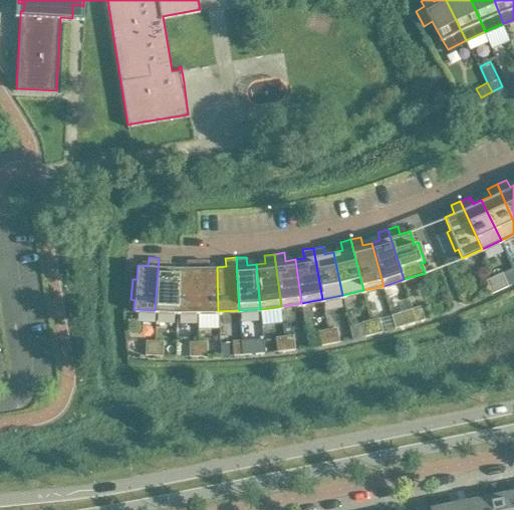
[(169,267),(169,258),(159,258),(155,310),(177,312),(178,267),(169,267)]
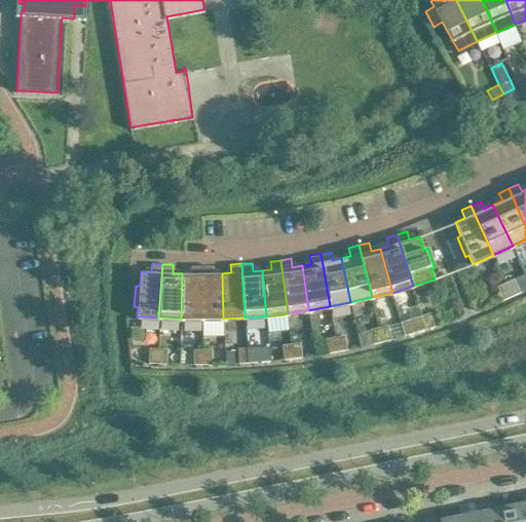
[(181,320),(202,319),(201,265),(191,265),(191,273),(182,273),(181,320)]
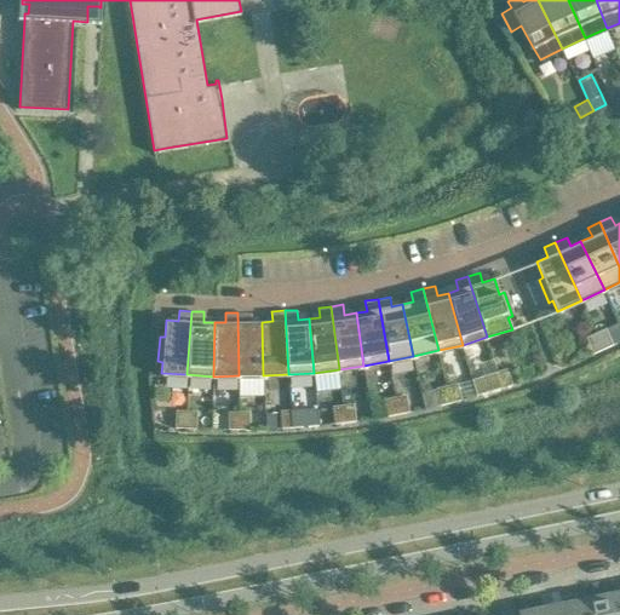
[(262,322),(251,322),(251,312),(237,312),(239,375),(263,375),(262,322)]
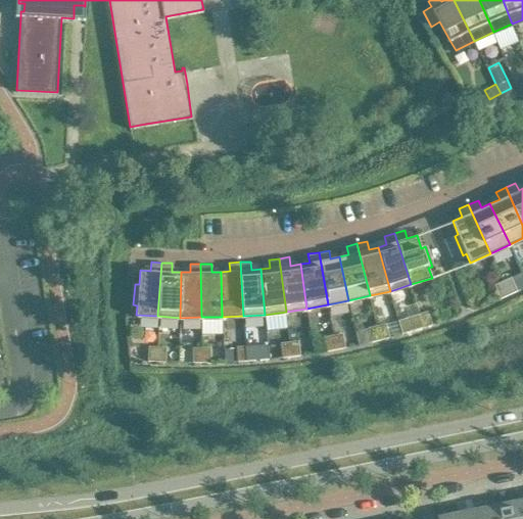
[(511,276),(503,279),(509,292),(517,288),(522,285),(522,274),(521,271),(511,276)]
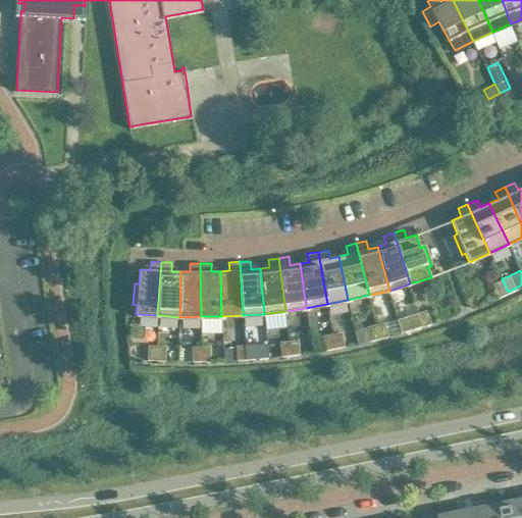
[(500,296),(508,292),(502,278),(493,282),(500,296)]
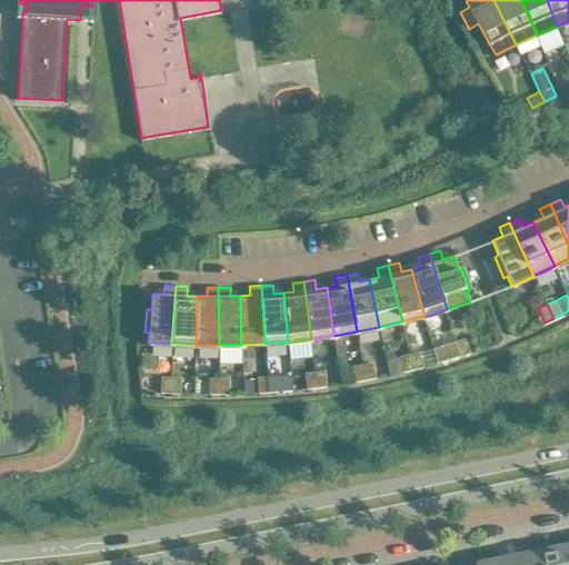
[(460,354),(469,352),(465,336),(456,339),(460,354)]
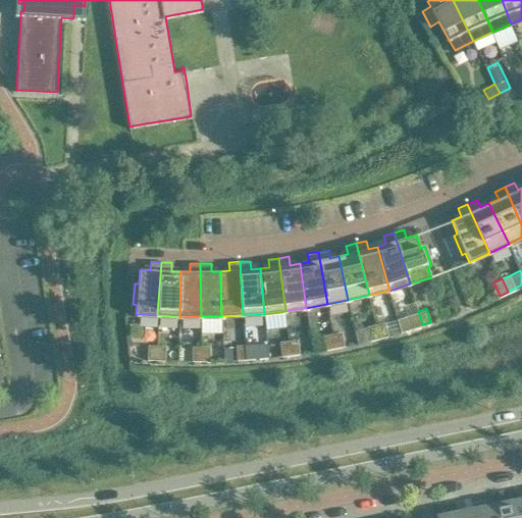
[(410,313),(398,317),(401,330),(414,327),(422,324),(418,311),(410,313)]
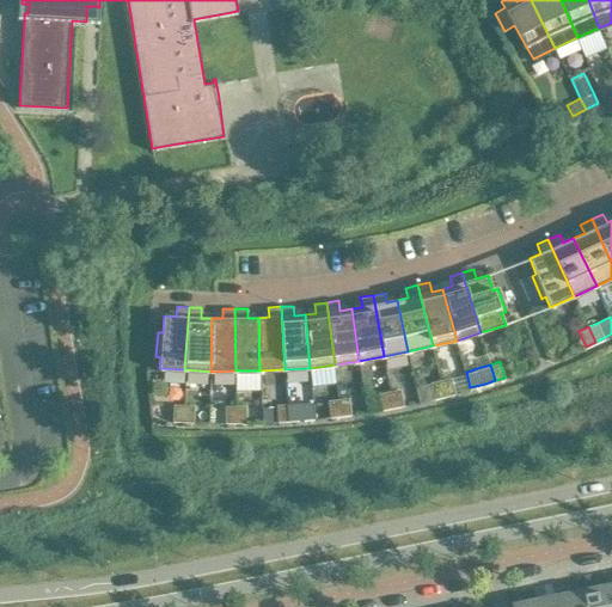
[(451,376),(441,379),(445,394),(454,392),(451,376)]
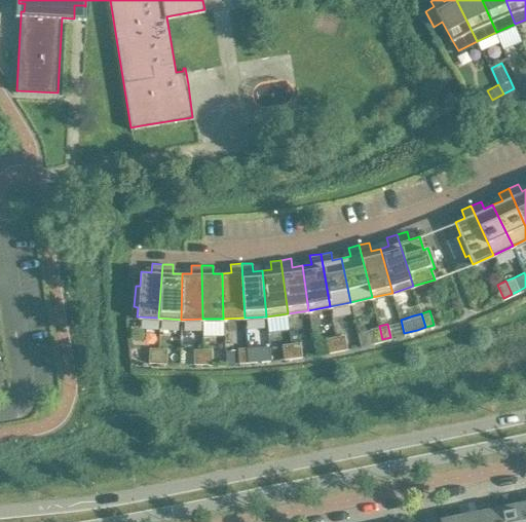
[(374,341),(382,339),(379,326),(370,328),(374,341)]
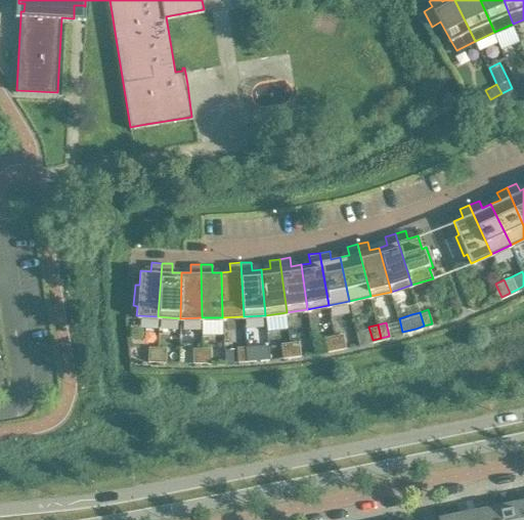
[(343,332),(334,334),(337,348),(345,346),(343,332)]
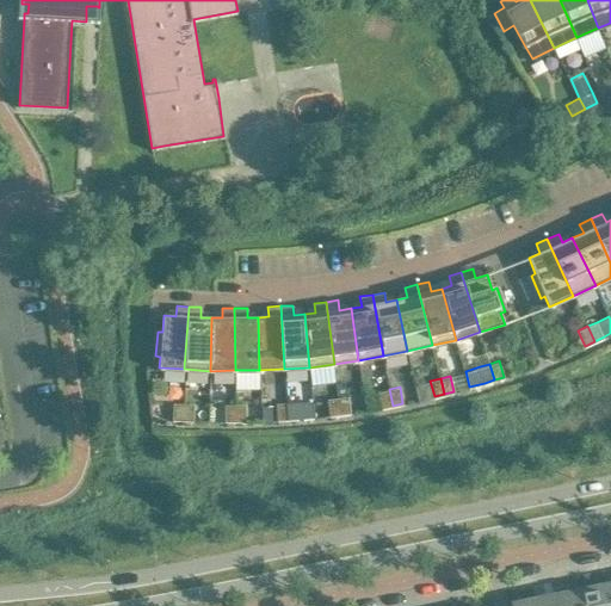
[(382,407),(393,406),(389,389),(380,390),(382,407)]
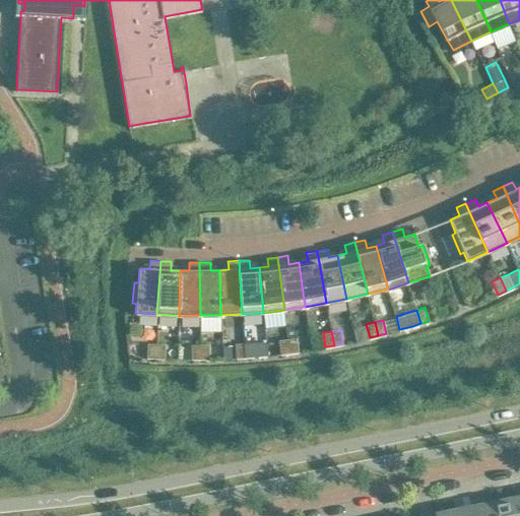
[(297,337),(287,338),(289,351),(298,350),(297,337)]
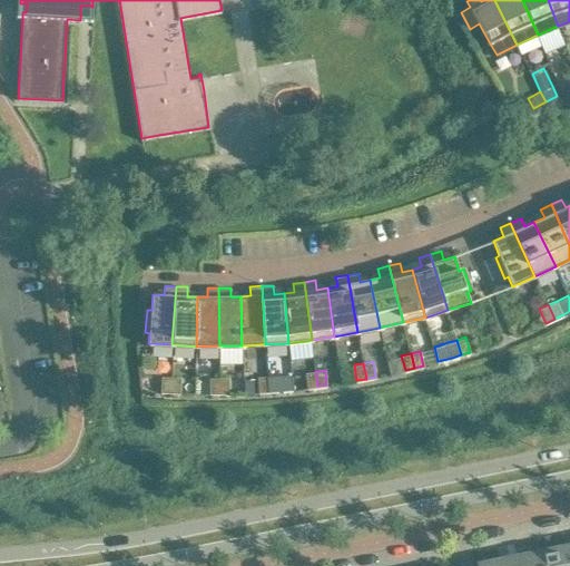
[(307,388),(317,386),(315,371),(306,372),(307,388)]
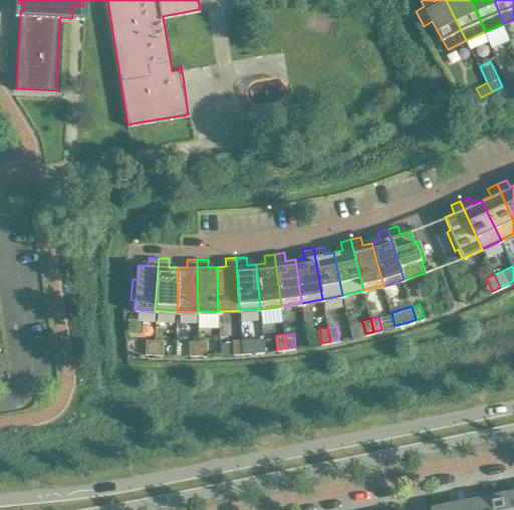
[(250,337),(241,338),(242,352),(251,351),(250,337)]
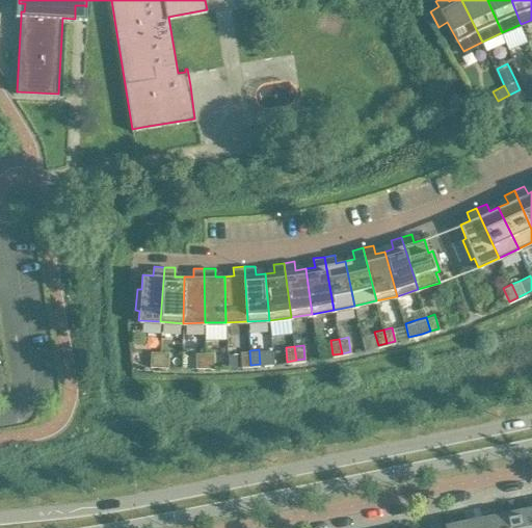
[(151,365),(159,365),(160,350),(151,350),(151,365)]
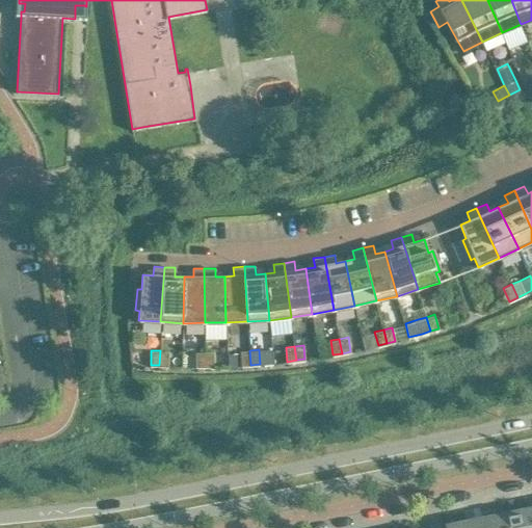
[(160,350),(159,365),(168,366),(168,351),(160,350)]
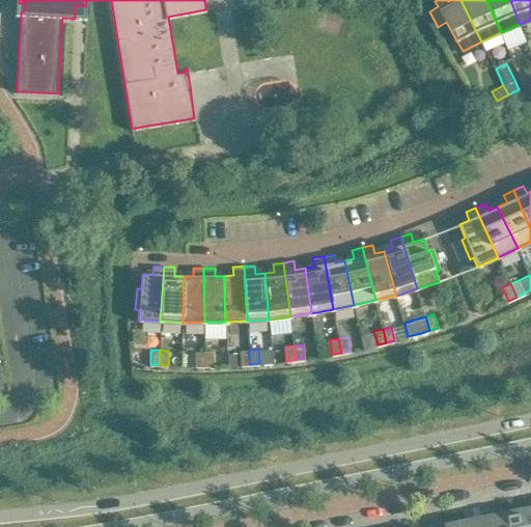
[(241,364),(250,364),(249,350),(240,350),(241,364)]
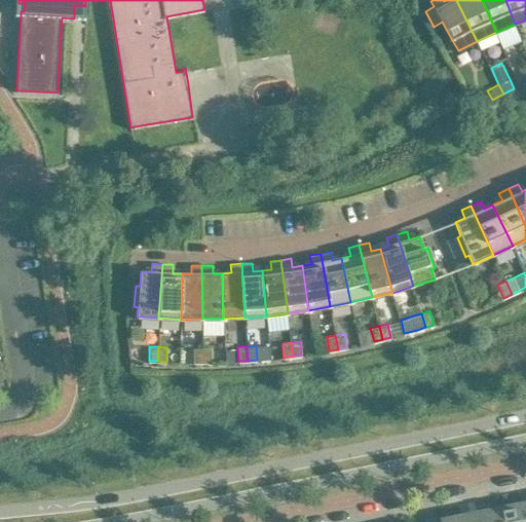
[(193,363),(202,362),(202,347),(193,348),(193,363)]
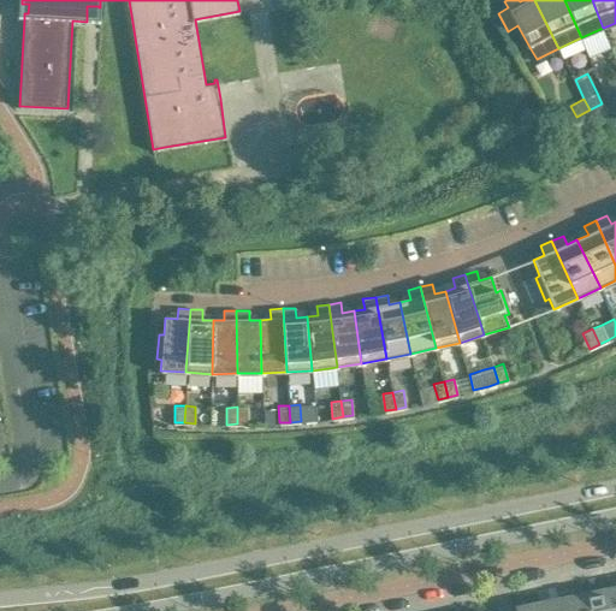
[(247,407),(237,407),(237,423),(248,423),(247,407)]
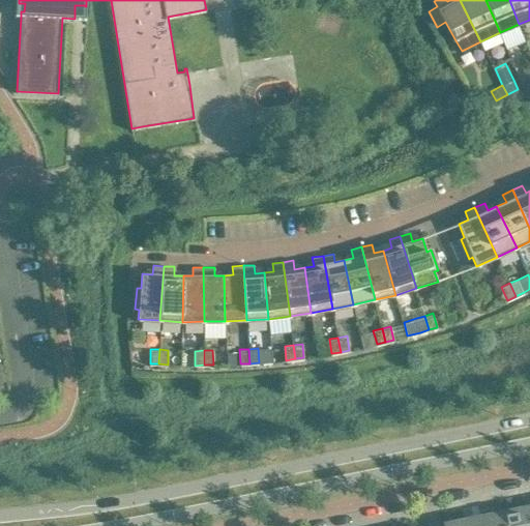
[(505,525),(529,525),(529,504),(516,507),(516,509),(503,512),(505,525)]
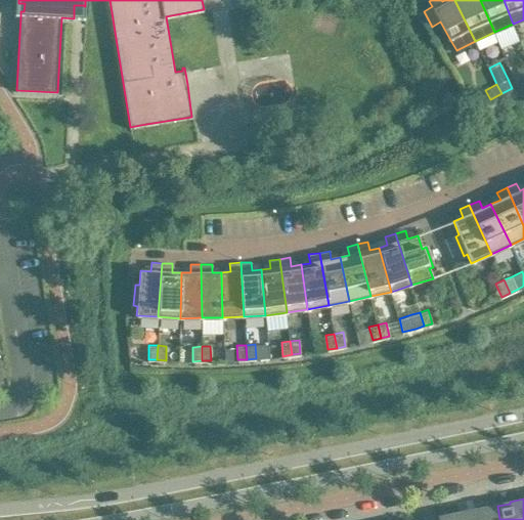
[(471,519),(499,519),(497,506),(482,509),(481,508),(470,510),(471,519)]
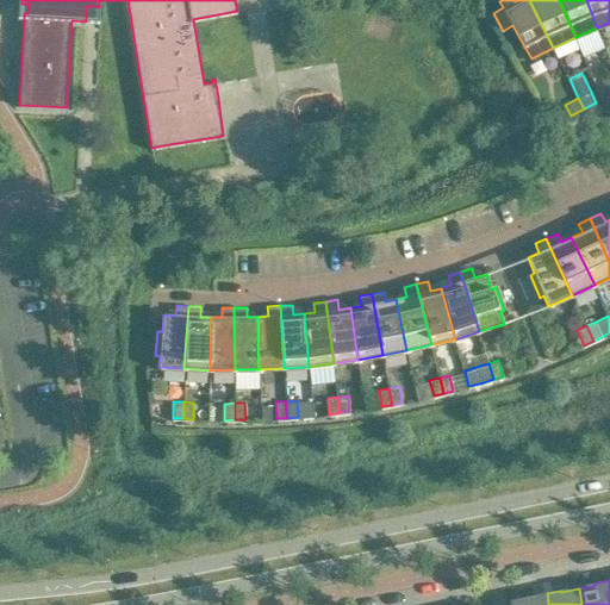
[(548,604),(547,593),(528,598),(528,599),(512,602),(512,600),(511,602),(511,604),(548,604)]
